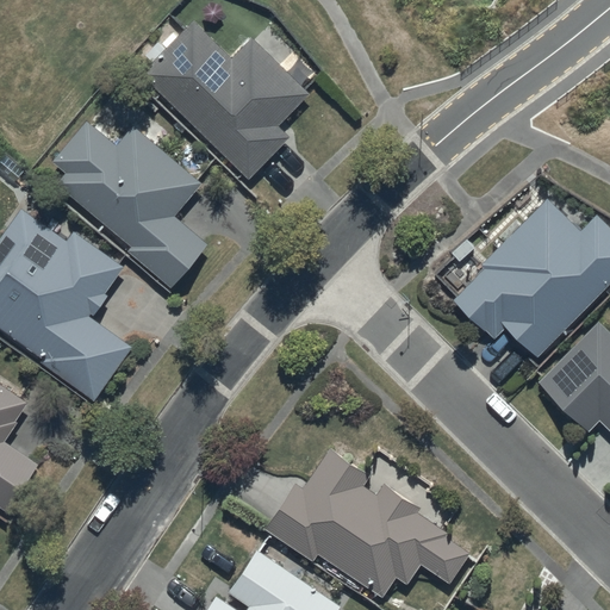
[(234,56),(194,20),(143,76),(249,176),(288,135),(279,126),(311,92),(253,36),(234,56)]
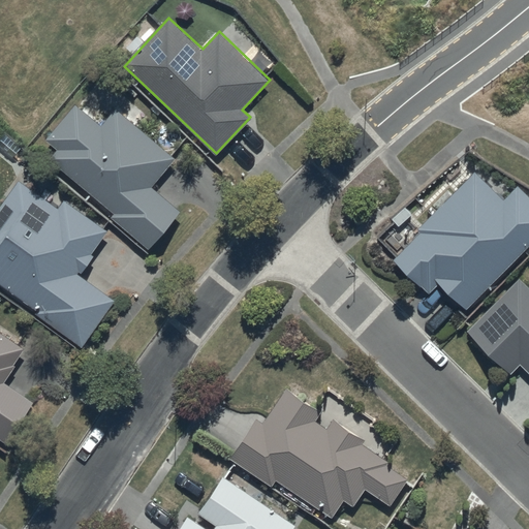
[(175,158),(117,107),(101,125),(75,102),(45,138),(58,150),(51,158),(115,214),(112,217),(149,248),(181,212),(151,186),(175,158)]
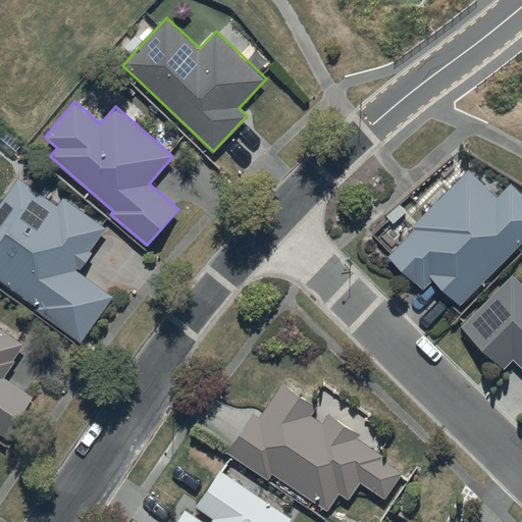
[(521,196),(510,184),(494,198),(465,169),(409,227),(412,230),(387,256),(421,291),(430,281),(458,308),(521,242),(521,196)]
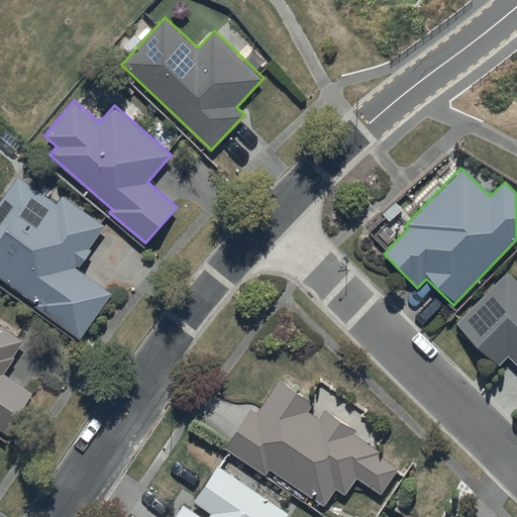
[(58,204),(18,177),(0,201),(0,278),(37,305),(35,308),(80,339),(112,293),(78,270),(91,251),(88,249),(106,226),(63,195),(58,204)]
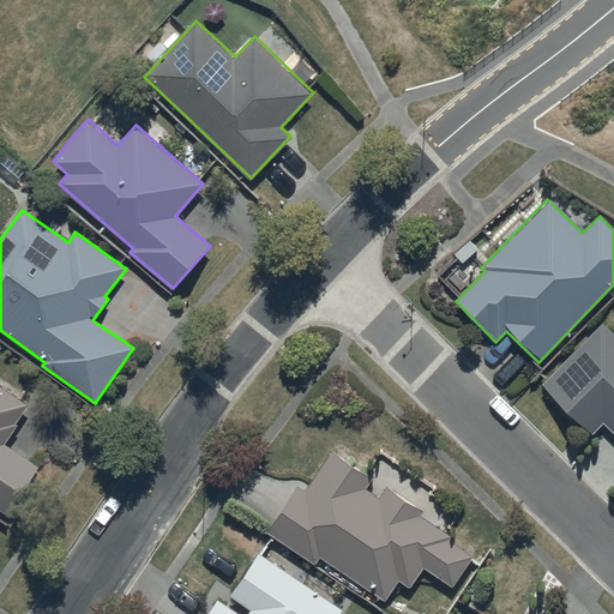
[(613,336),(600,324),(541,387),(591,433),(601,423),(613,435),(613,336)]
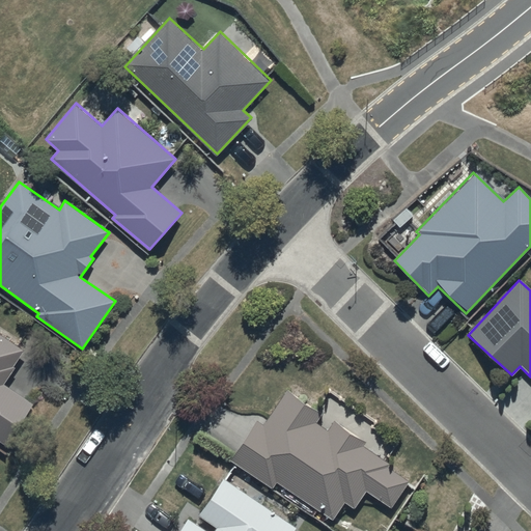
[(0,441),(5,445),(34,403),(4,383),(15,368),(10,365),(23,348),(0,332),(0,441)]
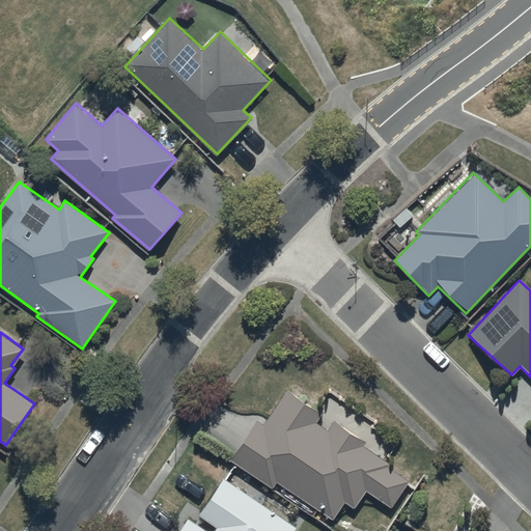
[(257,422),(231,459),(272,488),(277,481),(332,520),(343,503),(353,509),(365,492),(390,509),(410,481),(388,467),(389,465),(363,446),(365,443),(335,422),(329,431),(316,423),(322,415),(288,391),(264,426),(257,422)]
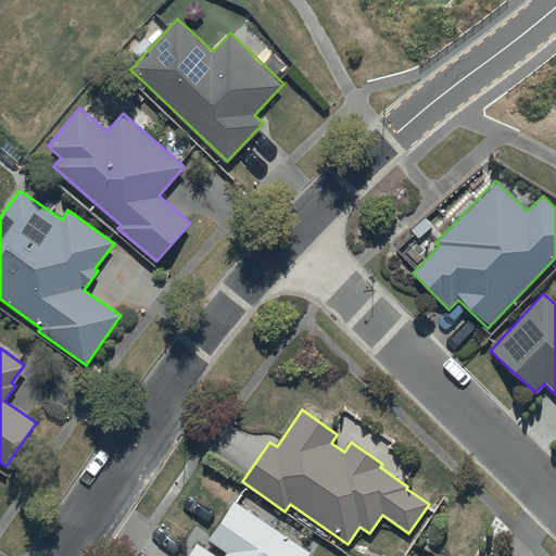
[(225,555),(215,555),(200,544),(190,555),(307,555),(310,553),(237,501),(209,540),(227,553),(225,555)]
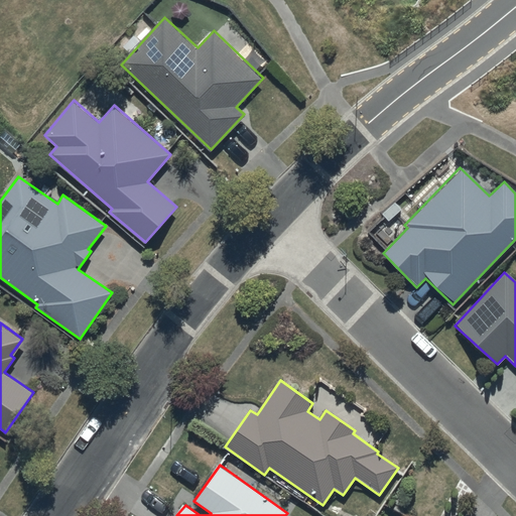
All buildings are outlined.
